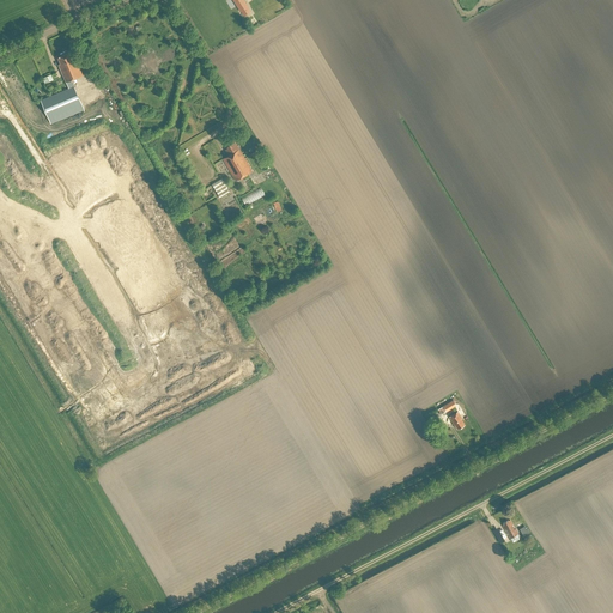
[(243,0),(236,0),(235,1),(241,12),(242,11),(244,14),(249,11),(247,7),(248,6),(243,0)]
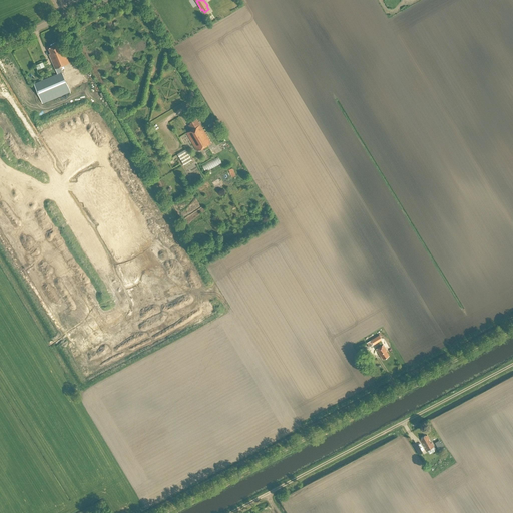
[(34,84),(42,103),(70,92),(60,67),(69,63),(63,48),(59,50),(57,45),(48,49),(49,52),(58,74),(34,84)]
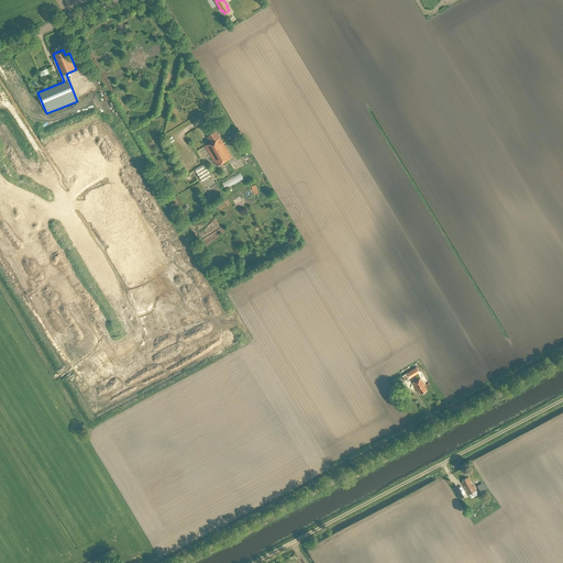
[(207,138),(209,142),(205,145),(217,166),(232,157),(220,136),(220,138),(217,131),(209,135),(210,136),(207,138)]
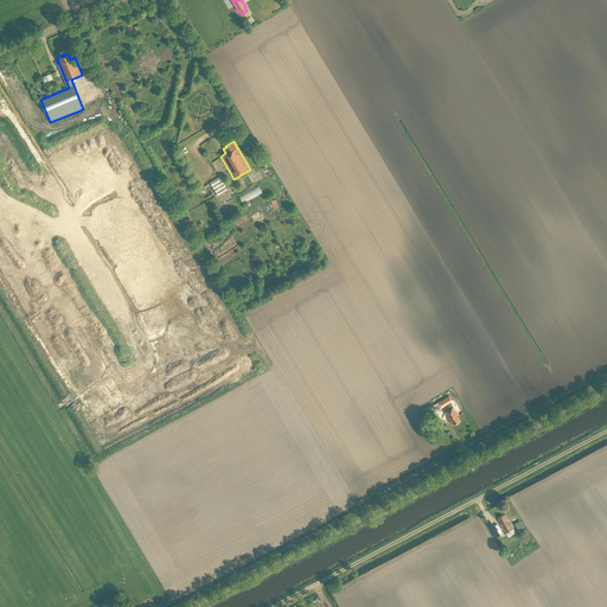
[(256,149),(249,153),(255,164),(257,163),(256,160),(260,158),(256,149)]
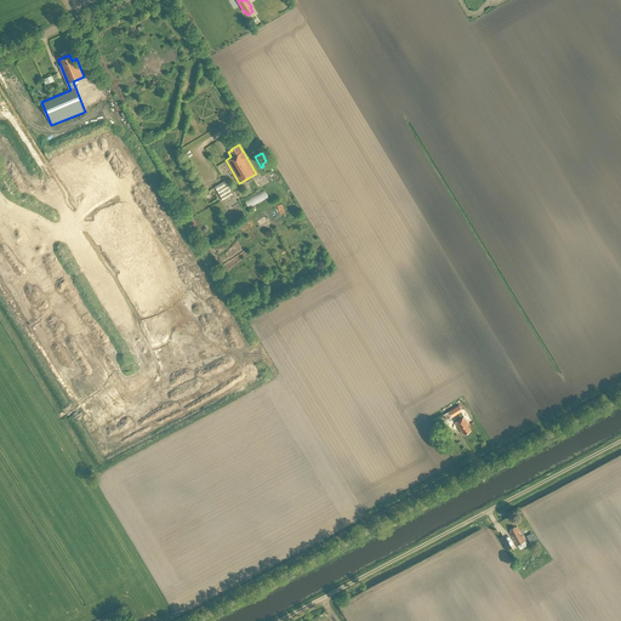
[(215,186),(223,199),(233,193),(226,180),(215,186)]
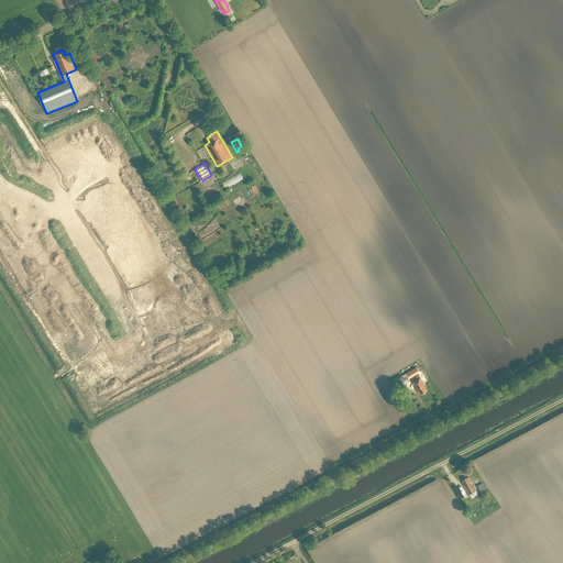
[(224,180),(228,187),(244,179),(241,173),(224,180)]
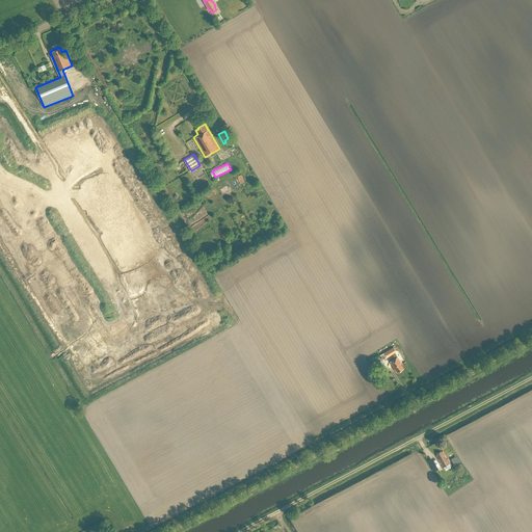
[(394,348),(384,353),(388,357),(396,352),(394,348)]
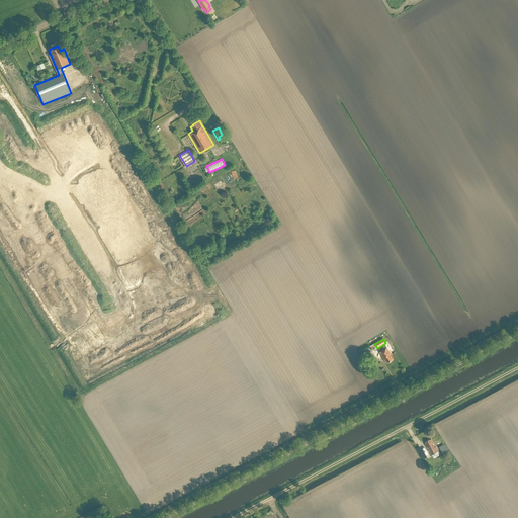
[(379,352),(384,360),(386,363),(393,359),(386,348),(379,352)]
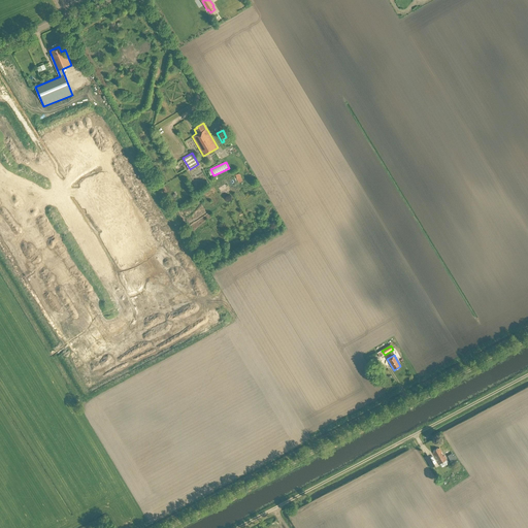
[(439,464),(447,460),(444,456),(443,456),(441,453),(441,452),(439,448),(438,449),(437,448),(433,450),(434,452),(433,453),(439,464)]
